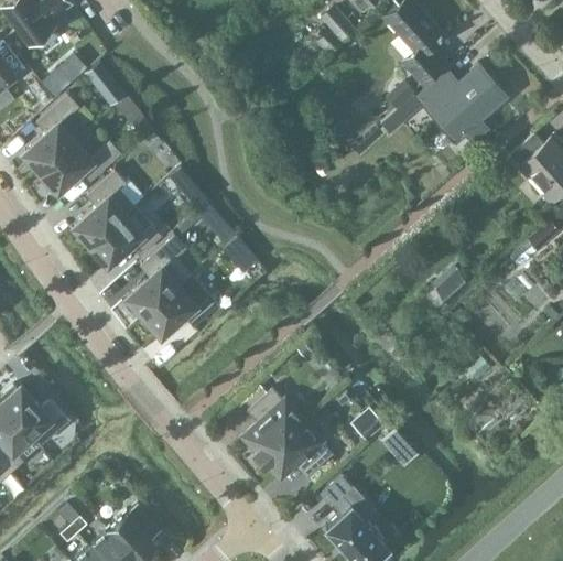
[(10,0),(1,8),(30,45),(56,25),(51,19),(72,3),(68,0),(10,0)]
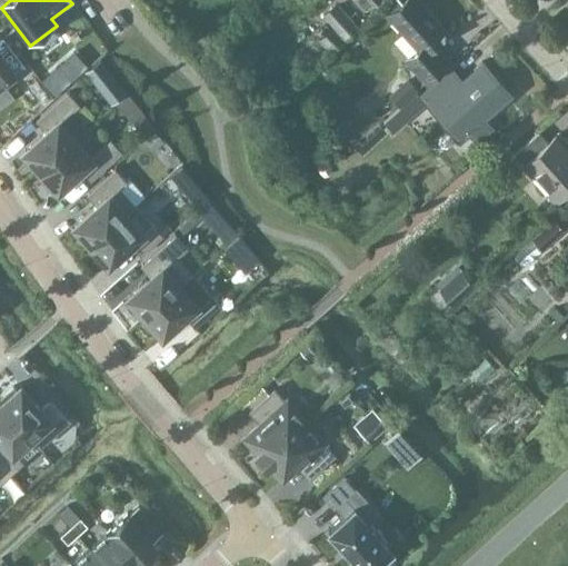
[(355,0),(354,1),(364,12),(378,0),(355,0)]
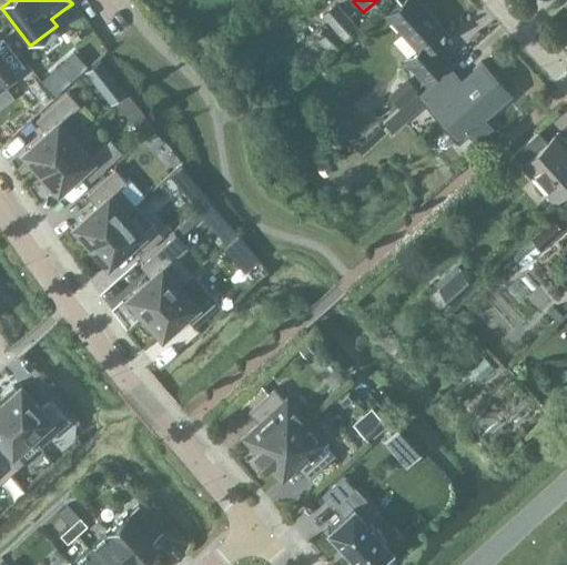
[(446,37),(414,1),(413,0),(408,0),(387,20),(417,53),(405,64),(424,87),(447,64),(433,48),(446,37)]
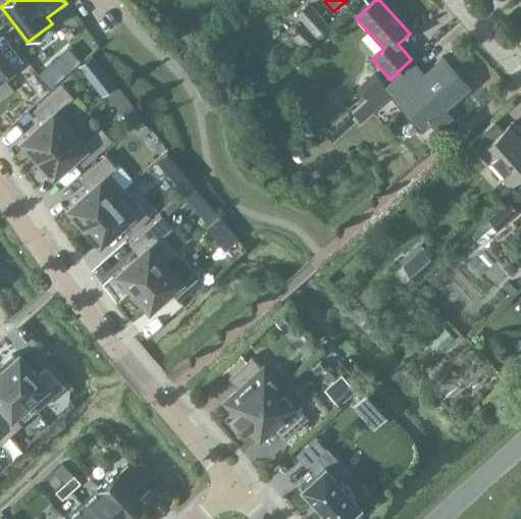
[(297,16),(317,38),(331,23),(311,3),(297,16)]
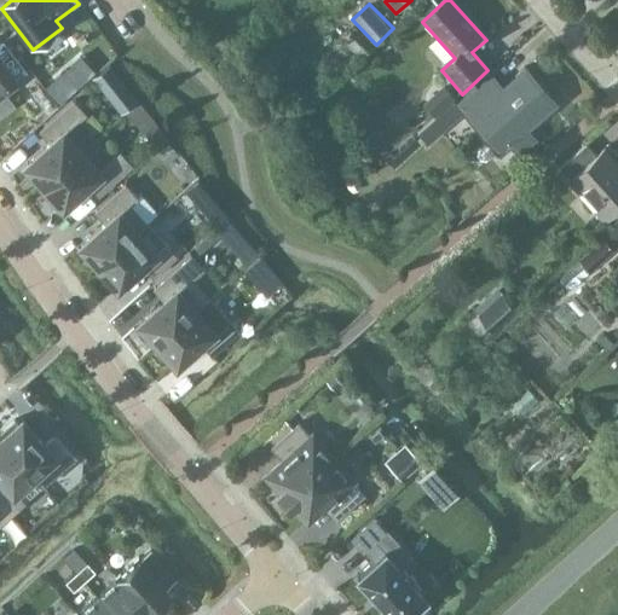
[(0,99),(16,88),(18,87),(15,82),(27,74),(4,44),(0,46),(0,99)]
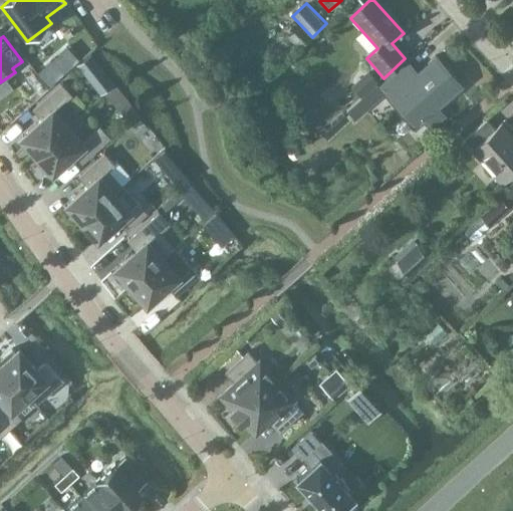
[(89,81),(103,70),(92,56),(78,67),(89,81)]
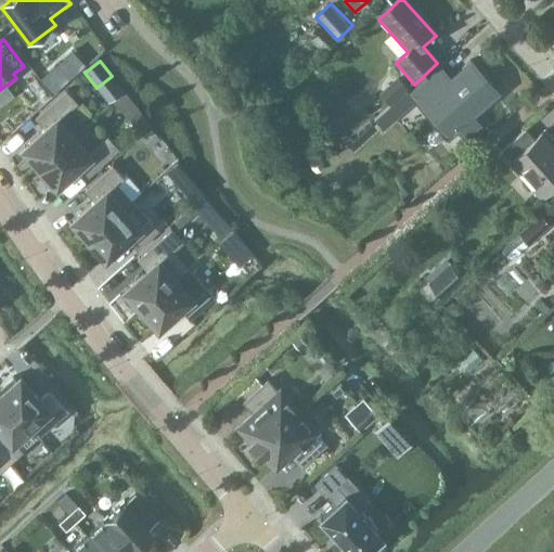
[(472,118),(499,95),(471,64),(450,82),(440,71),(411,97),(406,95),(375,123),(384,132),(416,103),(448,139),(456,131),(466,141),(480,128),(472,118)]
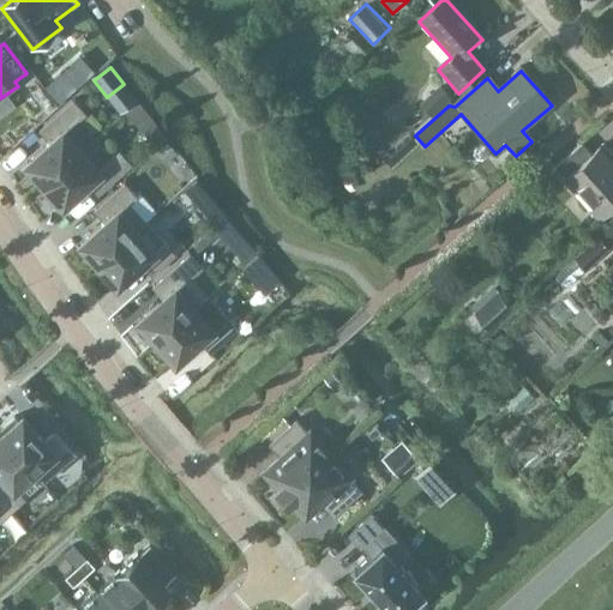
[(43,183),(46,187),(82,155),(65,136),(89,113),(78,100),(41,133),(52,145),(28,167),(31,170),(28,173),(40,187),(43,183)]
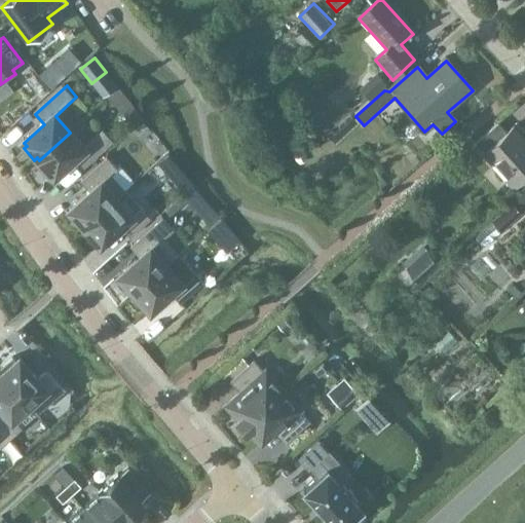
[(483,156),(514,190),(502,200),(509,207),(521,195),(516,189),(524,180),(524,147),(521,143),(524,141),(513,129),(507,135),(498,125),(476,146),(484,155),(483,156)]
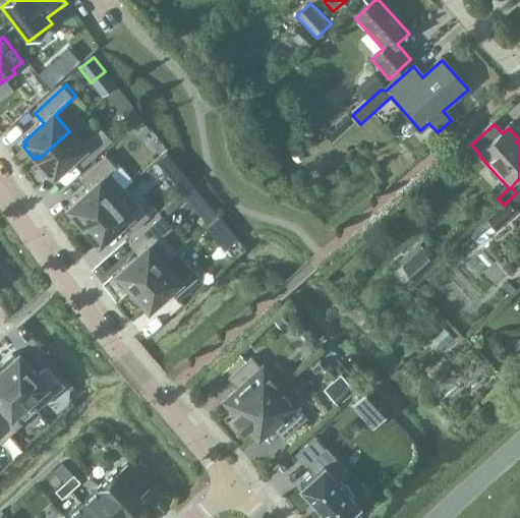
[(83,147),(69,131),(39,159),(41,161),(38,163),(48,175),(51,172),(54,175),(74,157),(83,167),(115,139),(105,128),(83,147)]
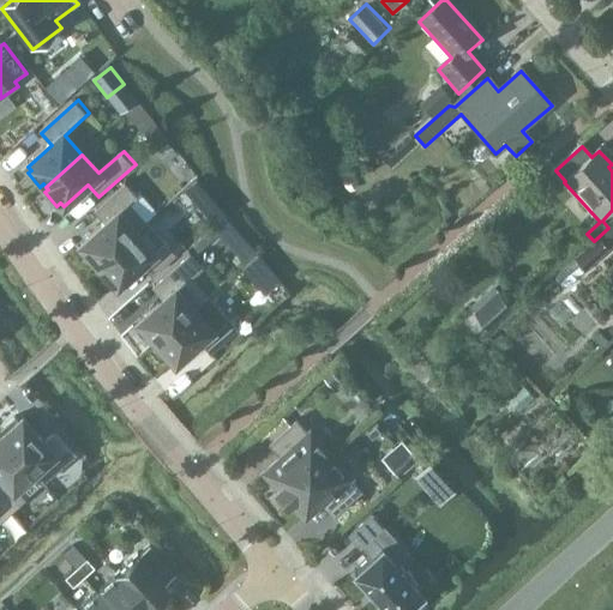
[(82,246),(100,266),(150,221),(133,201),(144,192),(132,180),(96,212),(106,224),(82,246)]
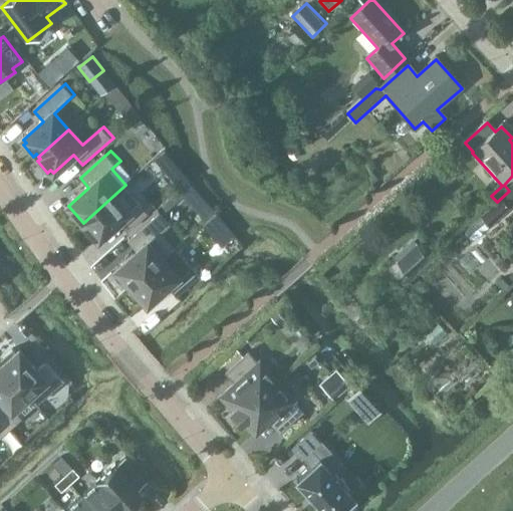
[(446,152),(436,160),(447,174),(457,166),(446,152)]
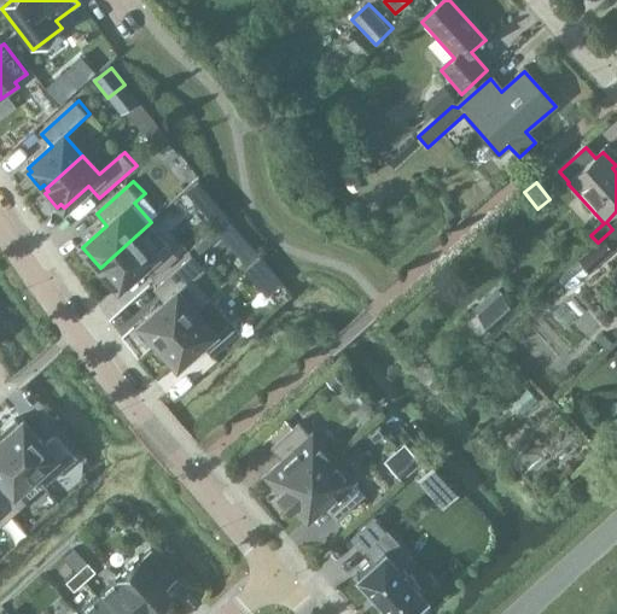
[(249,258),(265,249),(237,204),(221,214),(249,258)]
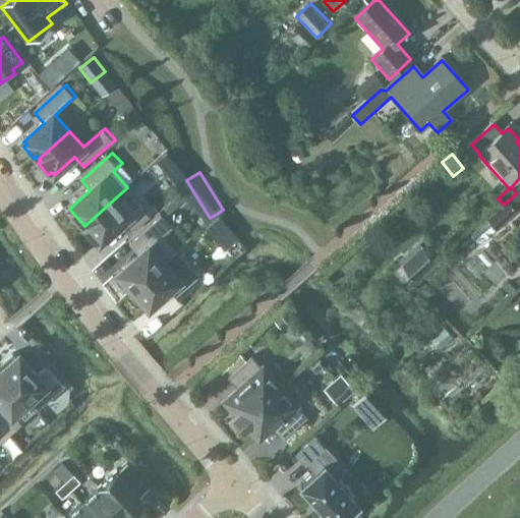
[(128,188),(127,187),(84,226),(100,243),(121,225),(129,235),(149,218),(138,207),(130,215),(116,199),(128,188)]
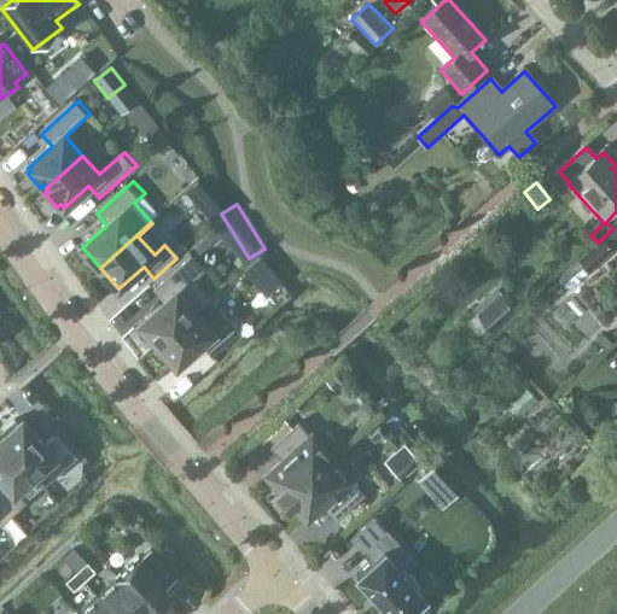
[(591,274),(612,255),(601,243),(580,262),(591,274)]
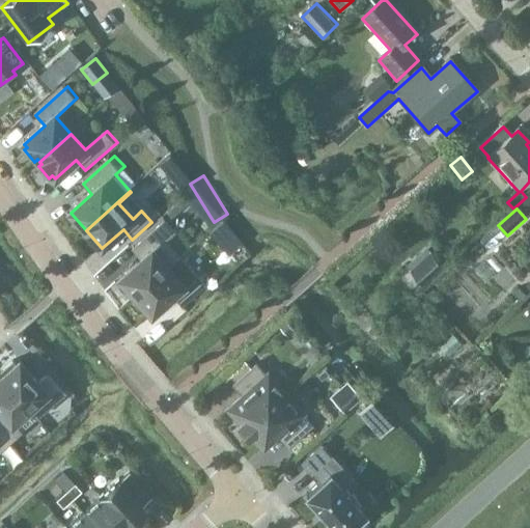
[(135,295),(137,297),(180,257),(166,242),(175,233),(165,222),(133,250),(142,260),(121,279),(123,282),(121,285),(132,297),(135,295)]
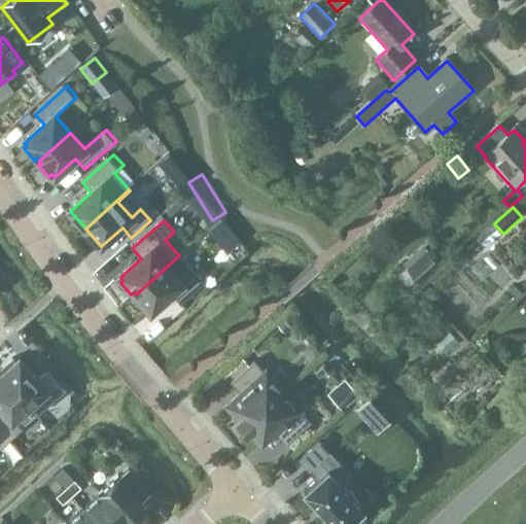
[(110,247),(94,262),(108,277),(125,264),(110,247)]
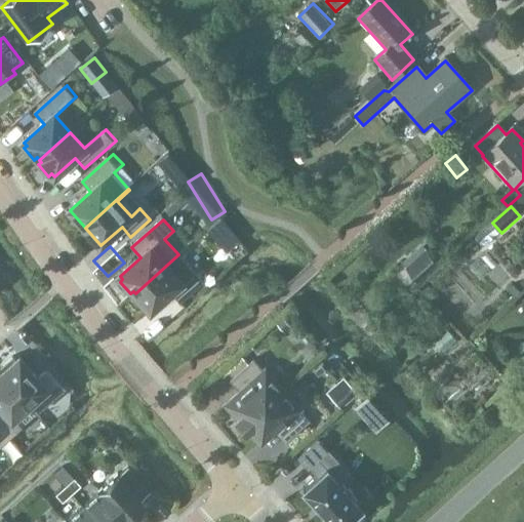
[(422,247),(402,267),(419,285),(440,267),(422,247)]
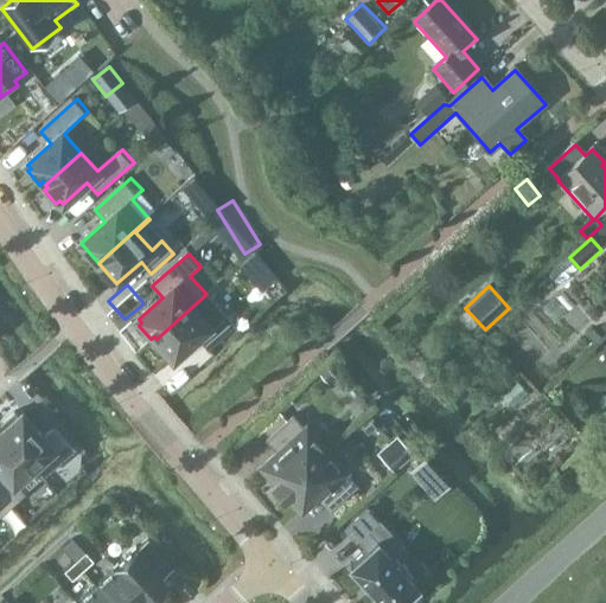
[(206,295),(206,294),(157,339),(159,341),(155,345),(167,358),(171,355),(174,359),(198,338),(209,350),(231,329),(219,316),(209,326),(192,308),(206,295)]
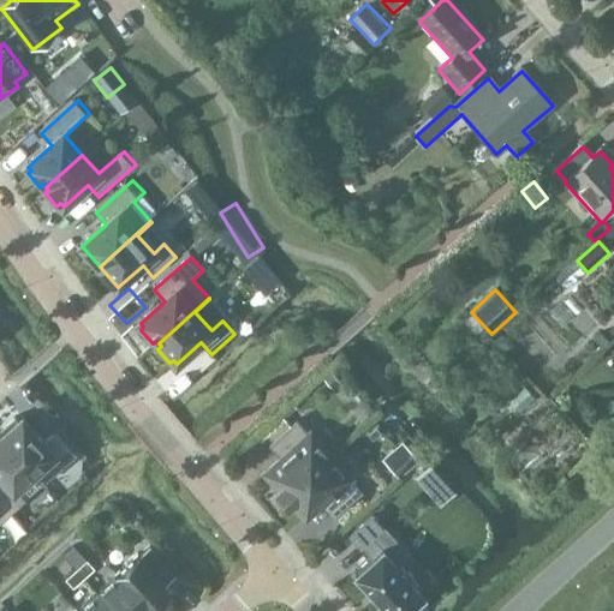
[(510,389),(525,407),(543,393),(528,375),(510,389)]
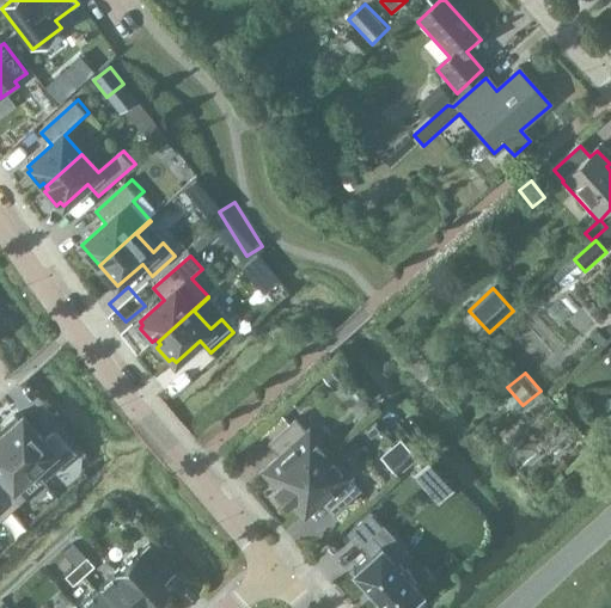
[(18,422),(16,418),(1,431),(4,434),(2,436),(43,483),(77,454),(56,431),(44,442),(23,418),(18,422)]
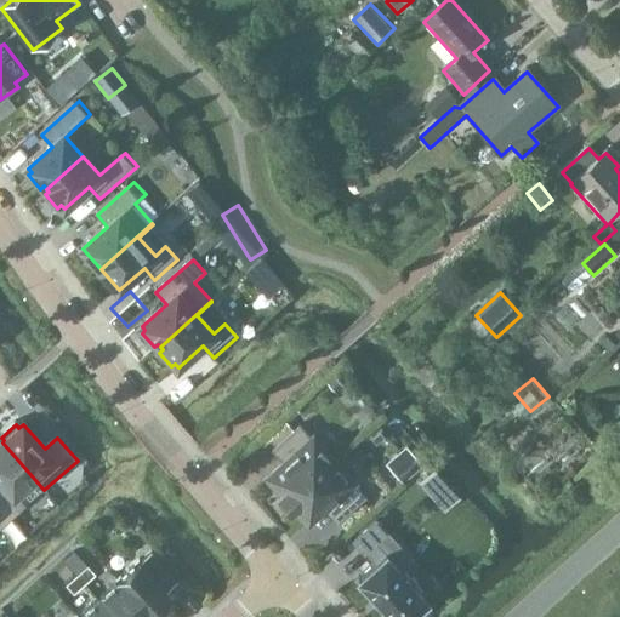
[(286,506),(335,462),(314,439),(312,440),(301,428),(274,452),(285,464),(267,480),(282,497),(279,498),(286,506)]
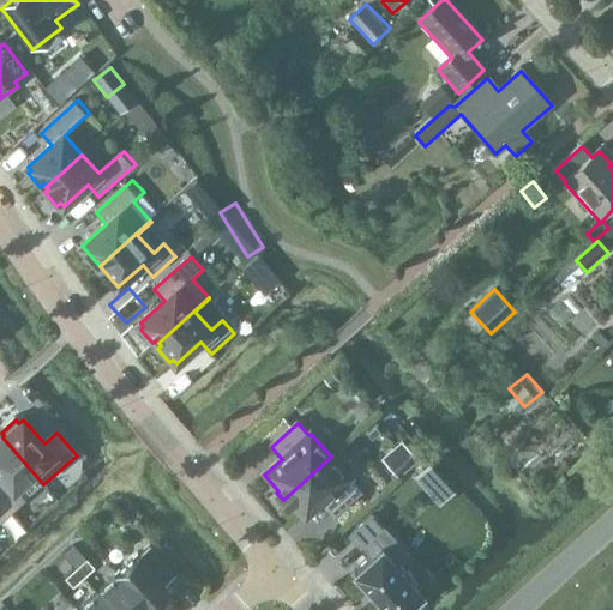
[(34,473),(2,438),(0,439),(0,475),(4,479),(0,482),(0,499),(12,513),(25,501),(16,490),(34,473)]
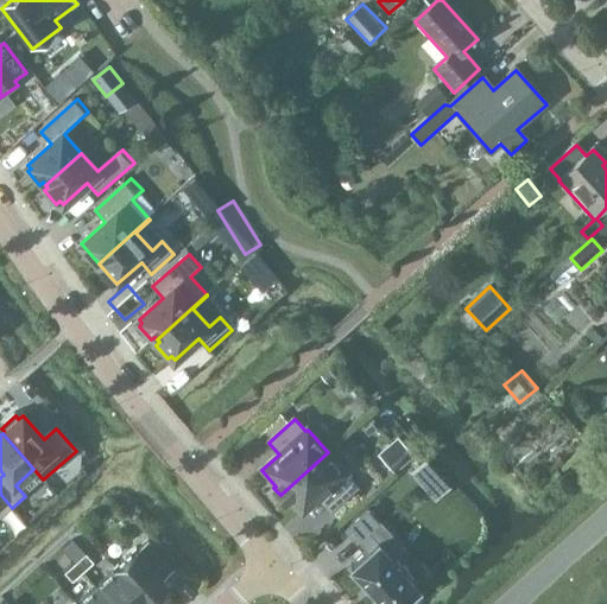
[(385,462),(397,475),(416,458),(404,445),(385,462)]
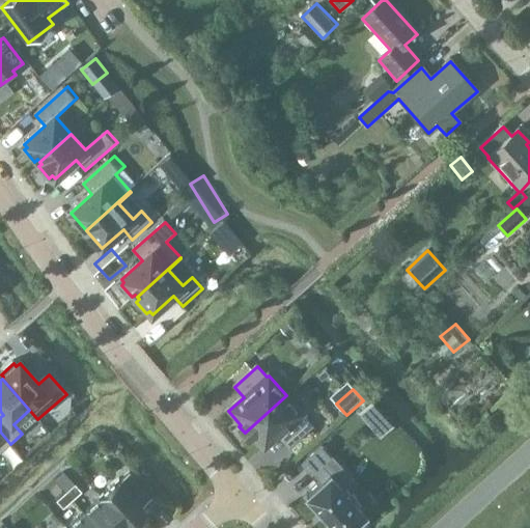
[(286,395),(245,433),(250,439),(252,438),(265,451),(280,438),(289,448),(312,427),(303,417),(305,415),(286,395)]
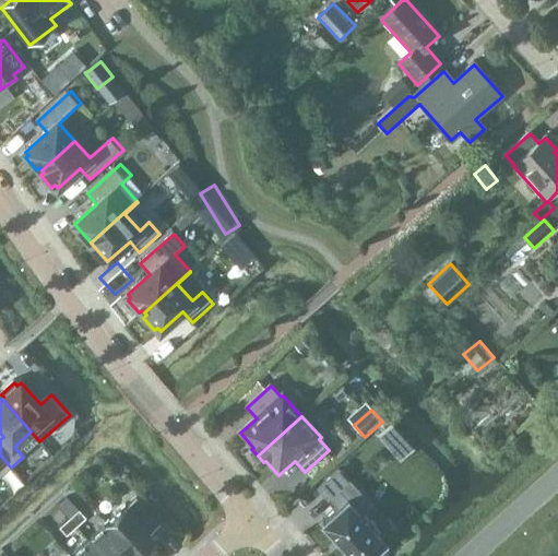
[(0,476),(11,468),(0,454),(0,476)]
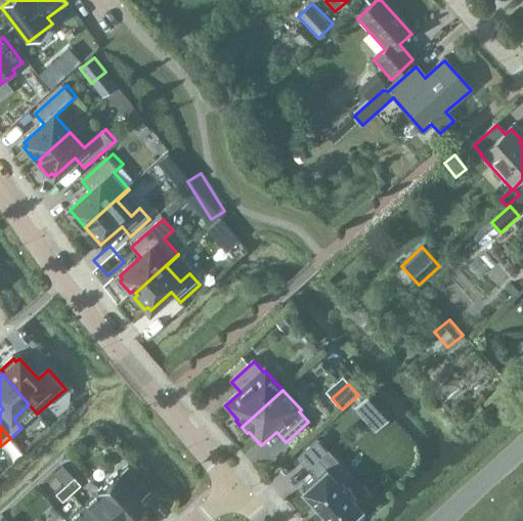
[(340,483),(328,470),(327,468),(325,469),(317,460),(328,451),(318,441),(299,459),(308,469),(310,467),(318,476),(304,489),(303,489),(302,490),(303,492),(315,506),(317,508),(322,513),(322,514),(324,515),(329,520),(348,520),(360,510),(361,510),(362,508),(361,507),(340,483)]
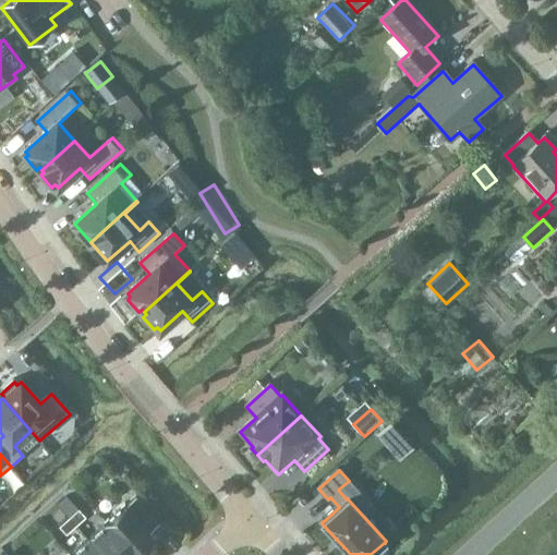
[(105,523),(106,525),(132,554),(141,554),(157,540),(150,532),(160,522),(137,497),(126,506),(125,505),(105,523)]
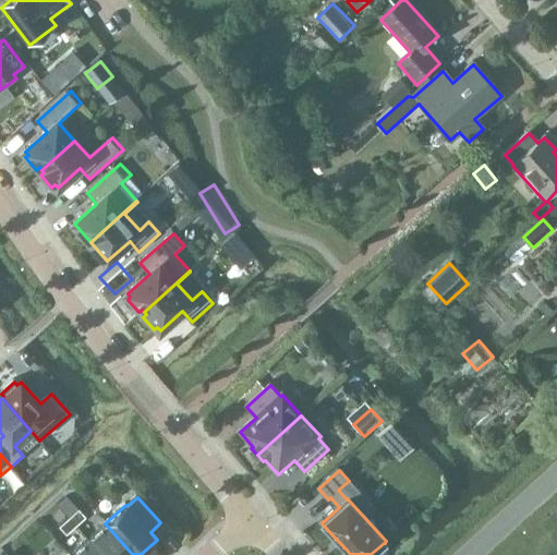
[(80,510),(70,519),(77,528),(87,519),(80,510)]
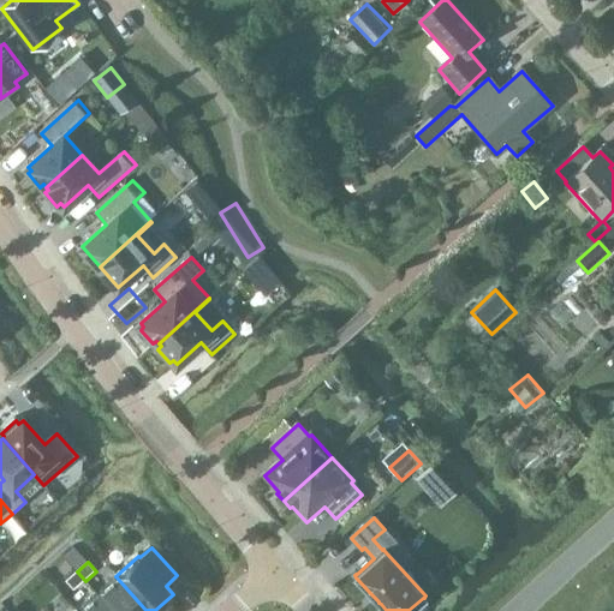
[(66,581),(75,591),(85,581),(77,571),(66,581)]
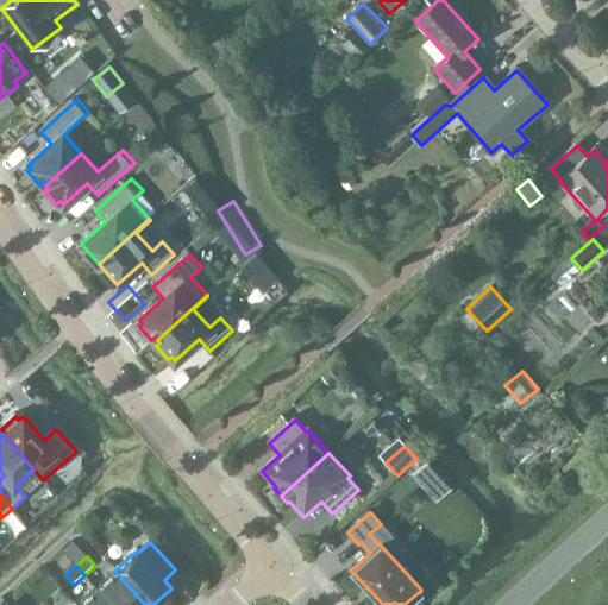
[(116,572),(96,588),(111,604),(144,604),(116,572)]
